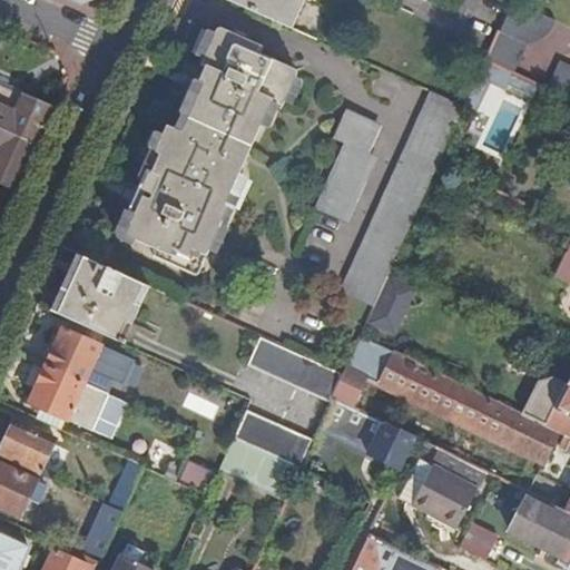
[(225,0),(286,27),(297,0),(225,0)]
